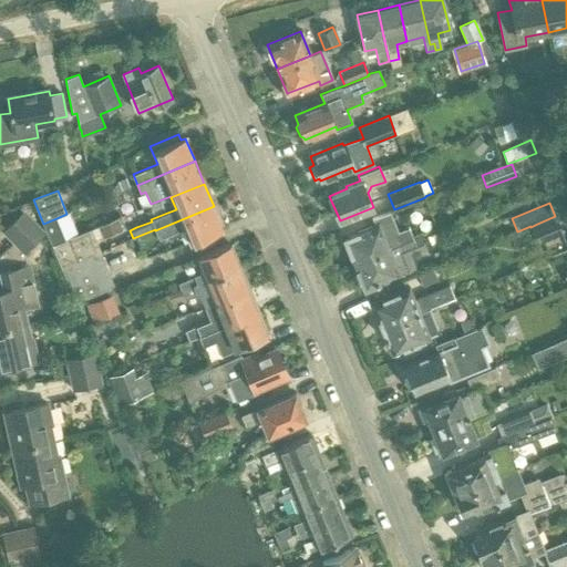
[(214,206),(155,230),(158,239),(171,234),(184,228),(189,243),(191,243),(223,229),(214,206)]
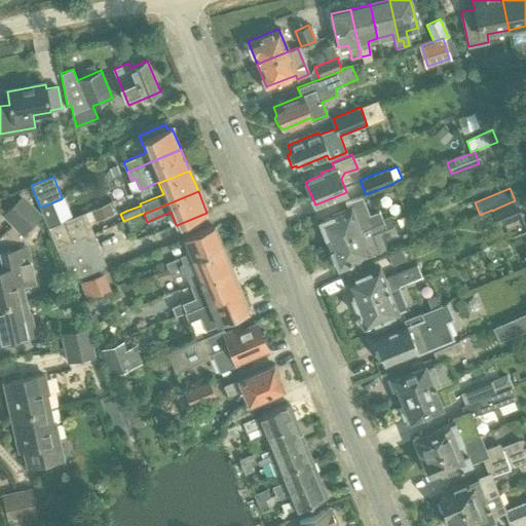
[(12,225),(32,207),(23,196),(3,215),(12,225)]
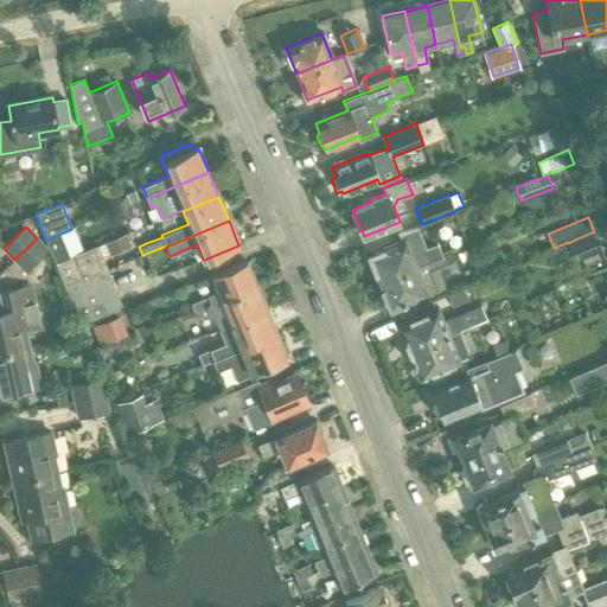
[(401,241),(368,255),(378,281),(442,254),(441,254),(438,243),(426,248),(417,227),(398,234),(401,241)]
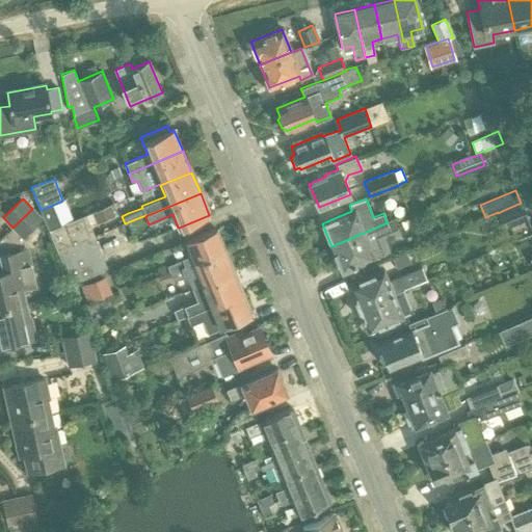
[(504,210),(498,213),(506,230),(529,219),(521,203),(504,210)]
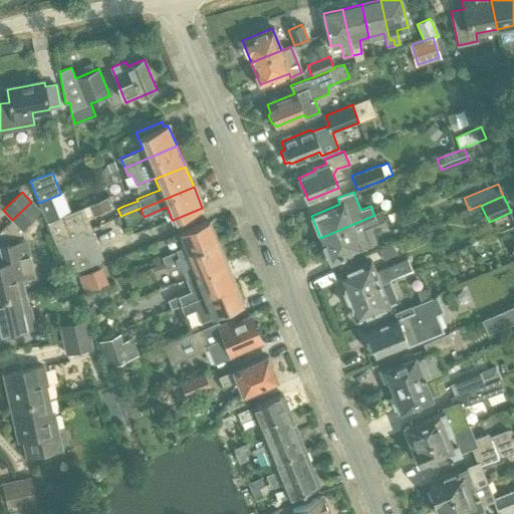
[(60,218),(59,217),(51,198),(39,203),(47,224),(60,218)]
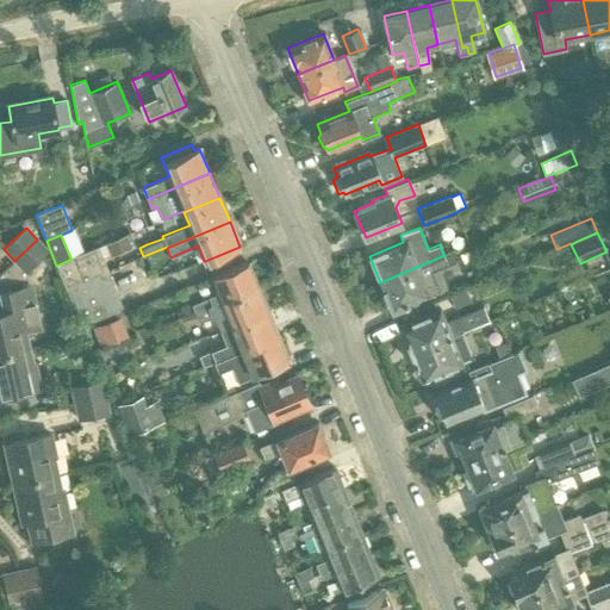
[(72,259),(56,266),(67,288),(68,288),(69,288),(101,274),(101,275),(109,273),(103,257),(110,255),(111,256),(131,248),(126,236),(91,249),(70,257),(72,259)]
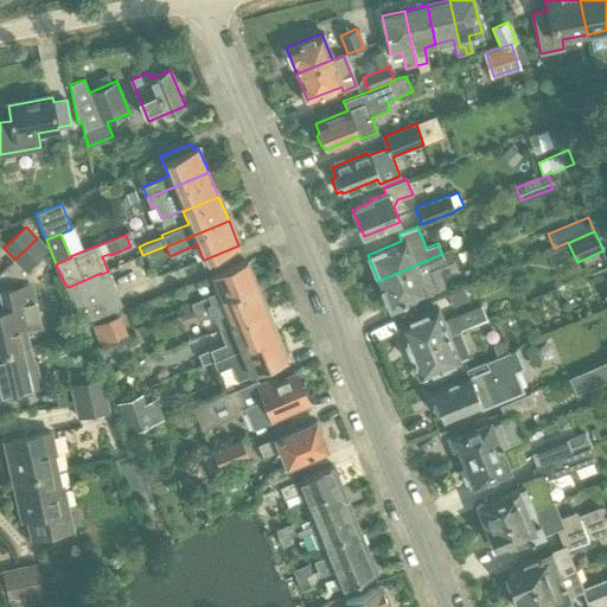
[(25,272),(48,249),(37,238),(14,260),(25,272)]
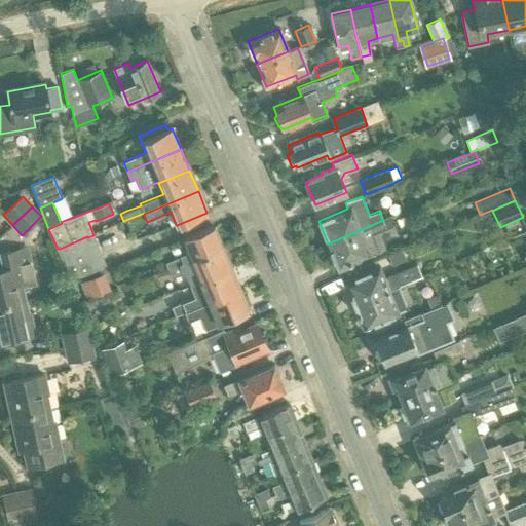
[(383,220),(328,243),(338,266),(368,253),(370,256),(385,249),(380,237),(396,231),(389,217),(382,220),(383,220)]
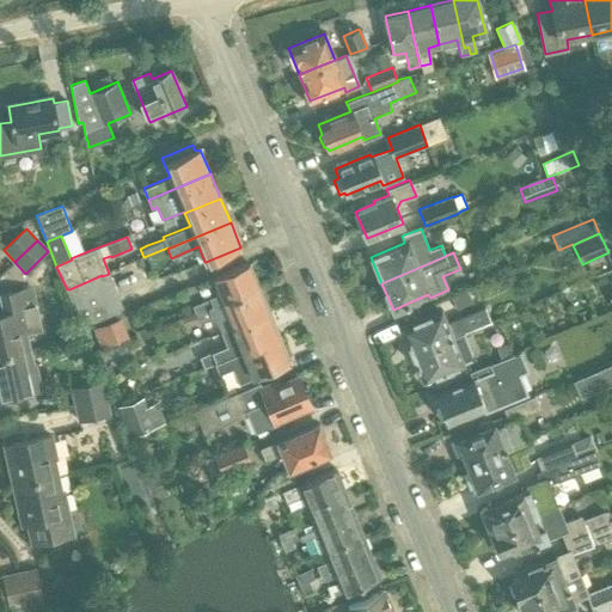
[(219,293),(209,297),(210,299),(213,306),(222,303),(224,305),(258,289),(248,264),(213,279),(219,293)]
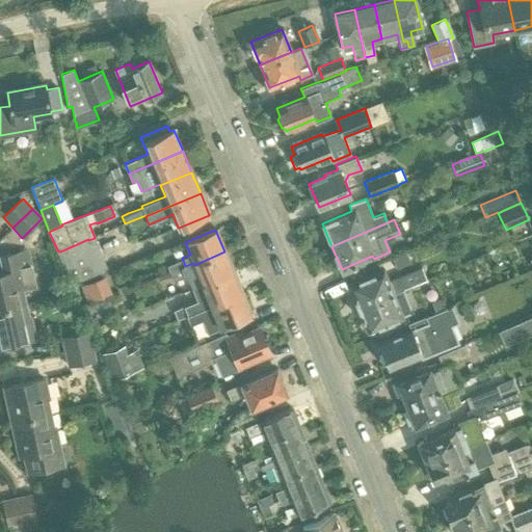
[(88,239),(60,251),(72,281),(79,278),(79,280),(101,270),(88,240),(88,239)]
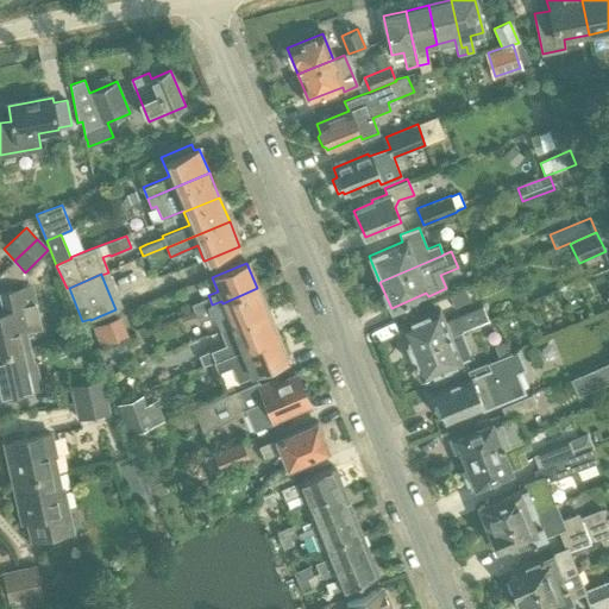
[(25,332),(42,328),(36,306),(37,305),(33,287),(5,293),(10,312),(0,313),(0,355),(29,349),(25,332)]
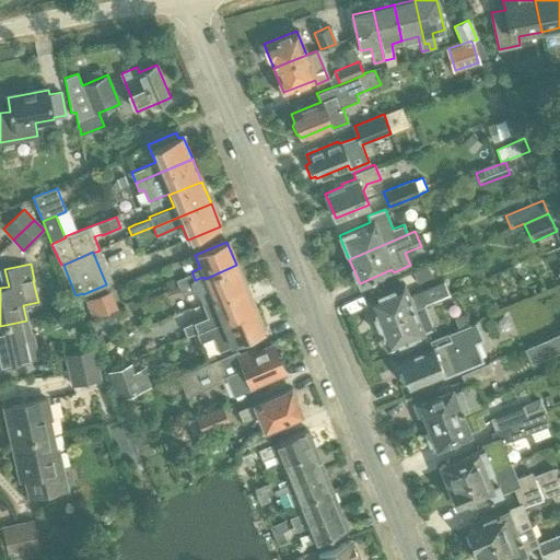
[(196,282),(179,289),(183,296),(197,291),(202,305),(246,288),(236,265),(205,279),(203,277),(195,280),(196,282)]
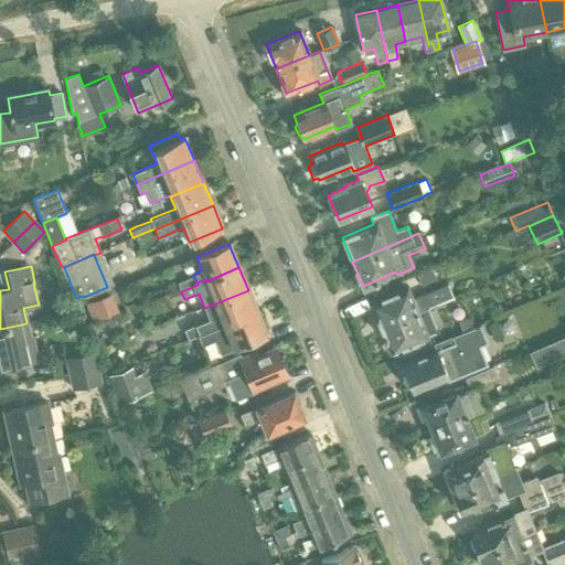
[(194,276),(178,283),(181,291),(198,285),(196,283),(194,276)]
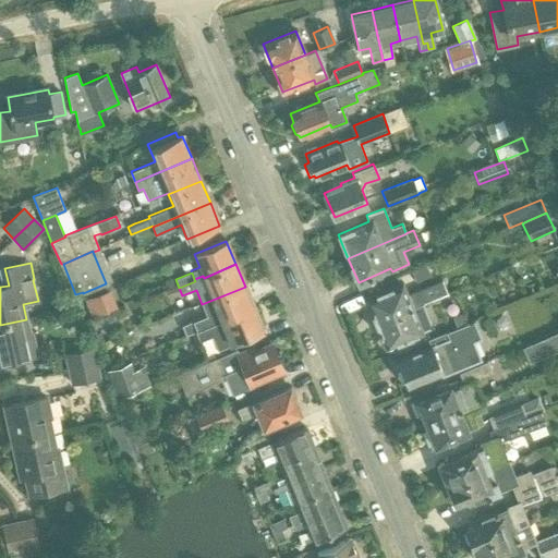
[(413,307),(423,303),(425,302),(424,302),(439,296),(447,293),(441,279),(408,293),(403,282),(366,298),(372,311),(370,311),(375,323),(413,306),(413,307)]
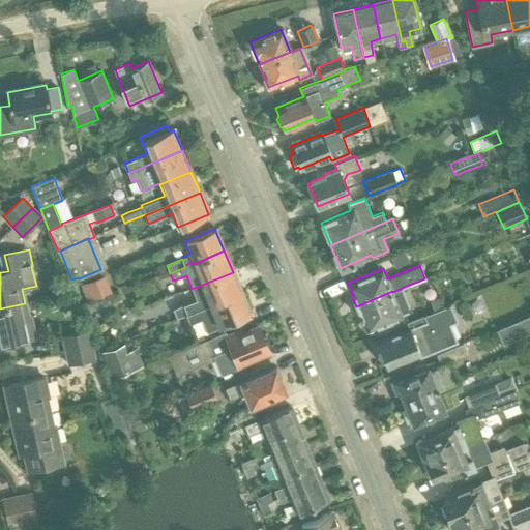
[(194,302),(173,311),(176,319),(185,315),(186,314),(187,315),(241,293),(233,272),(192,289),(197,300),(194,301),(194,302)]
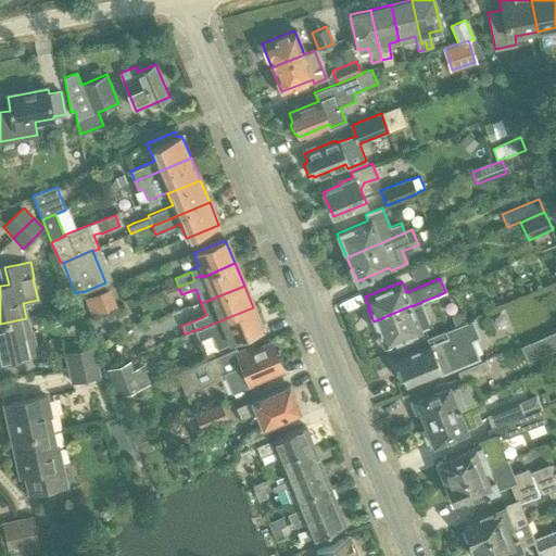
[(106,291),(86,299),(92,315),(113,306),(106,291)]
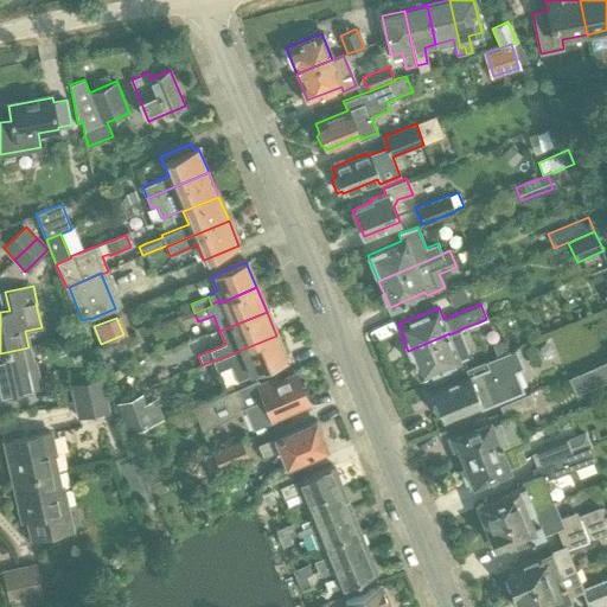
[(449,333),(408,351),(413,364),(415,364),(420,377),(461,360),(471,356),(460,330),(449,334),(449,333)]
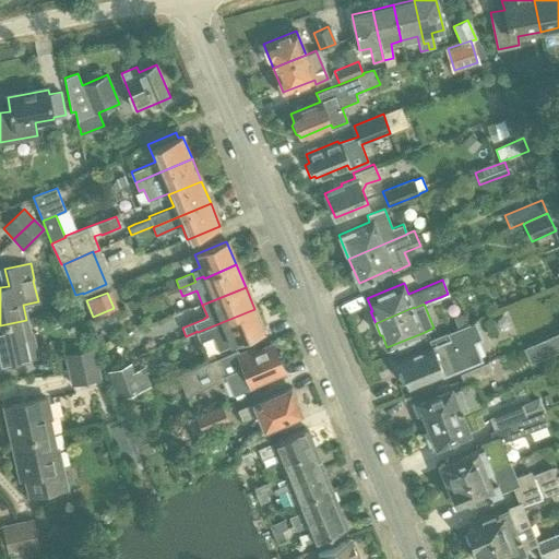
[(197,331),(195,332),(199,342),(212,336),(217,351),(232,345),(263,332),(254,309),(198,332),(197,331)]
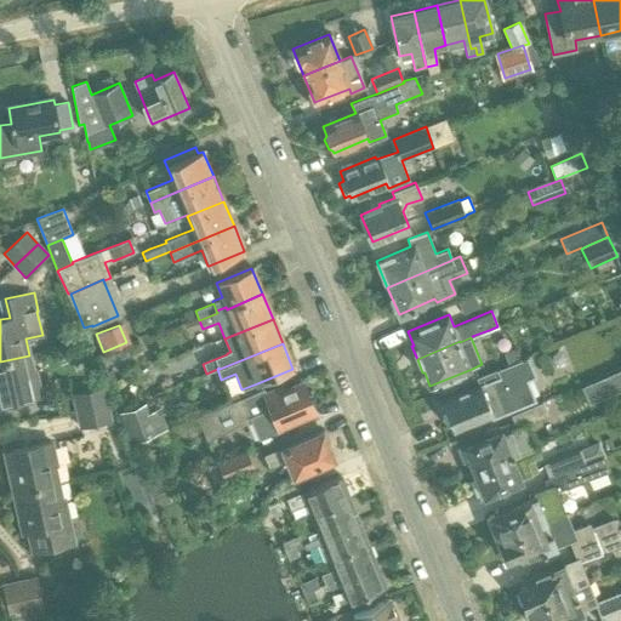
[(514,349),(503,353),(508,364),(519,359),(514,349)]
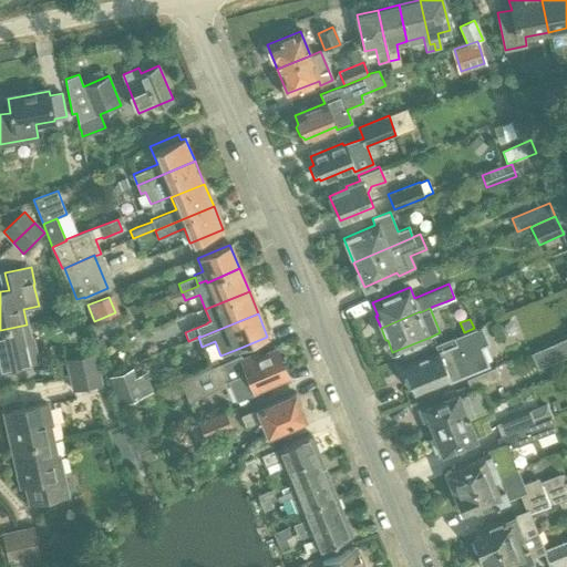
[(0,369),(38,361),(33,340),(30,341),(27,325),(0,330),(0,369)]
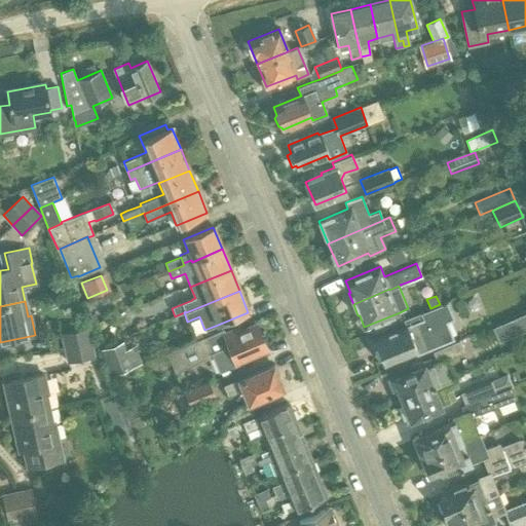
[(374,341),(383,364),(415,350),(417,354),(453,339),(445,322),(452,318),(446,302),(404,320),(407,328),(374,341)]
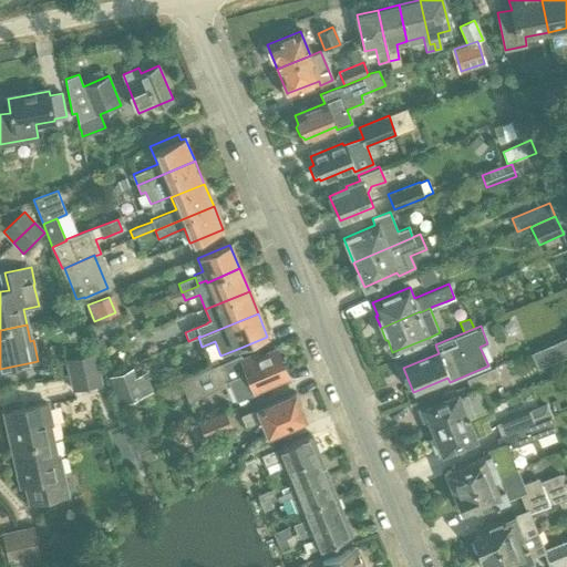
[(222,363),(181,381),(188,401),(210,391),(229,383),(236,400),(256,392),(256,391),(255,389),(288,375),(277,351),(259,358),(258,356),(245,361),(244,361),(243,361),(240,356),(222,363)]
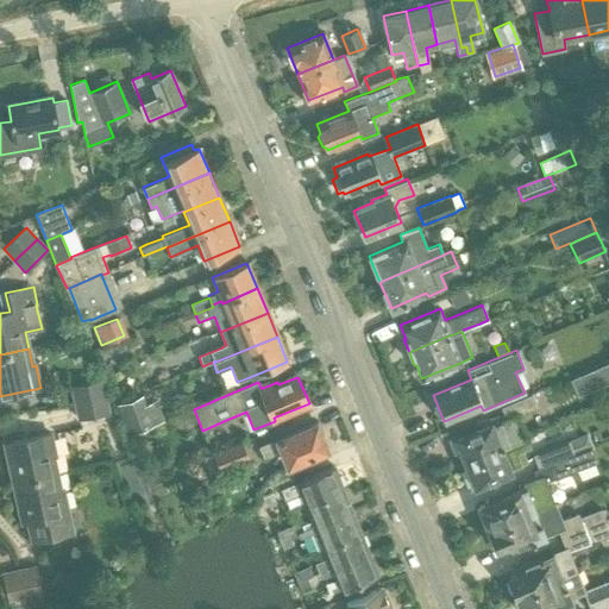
[(76,403),(107,397),(104,382),(73,388),(76,403)]
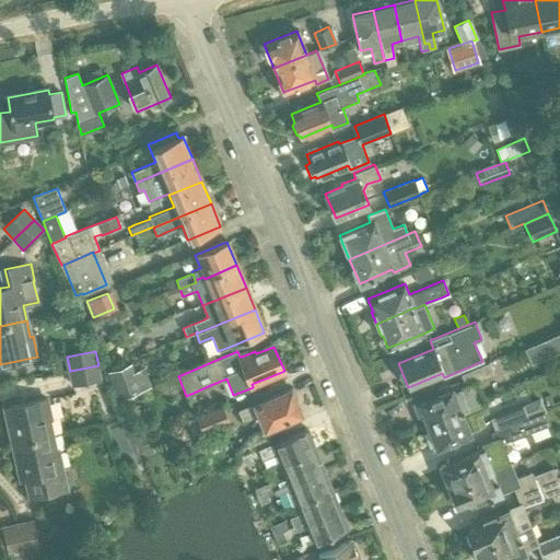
[(482,399),(475,381),(494,373),(489,362),(461,374),(464,382),(453,386),(418,401),(427,423),(482,399)]
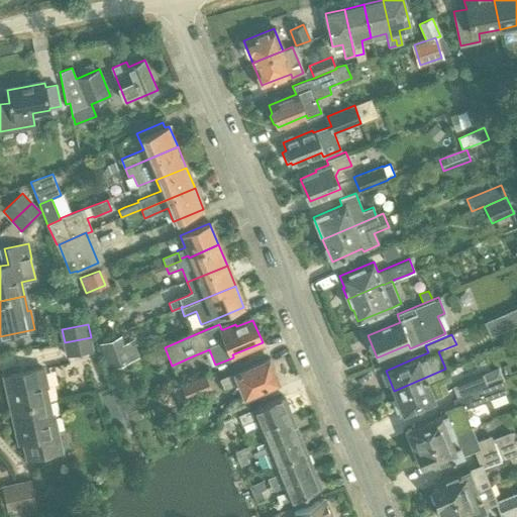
[(115,337),(98,343),(100,349),(108,369),(129,360),(119,335),(115,337)]
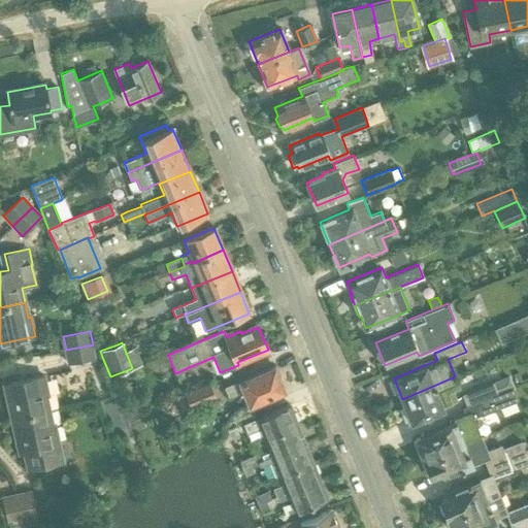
[(69,364),(96,358),(93,344),(66,350),(69,364)]
